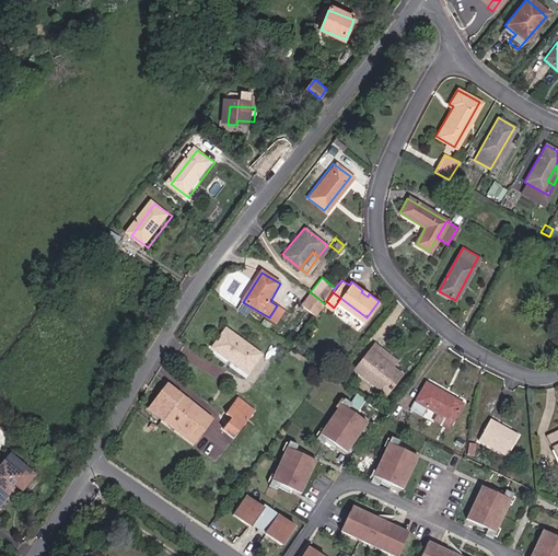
[(301,310),(313,319),(324,303),(313,294),(301,310)]
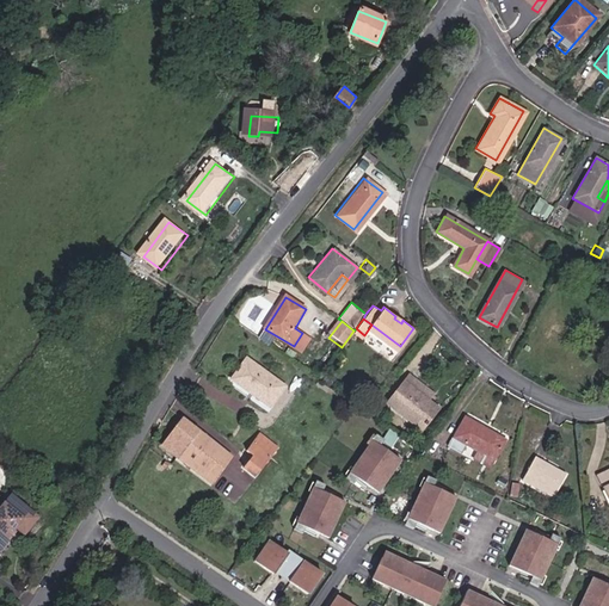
[(294,346),(305,352),(312,338),(302,333),(294,346)]
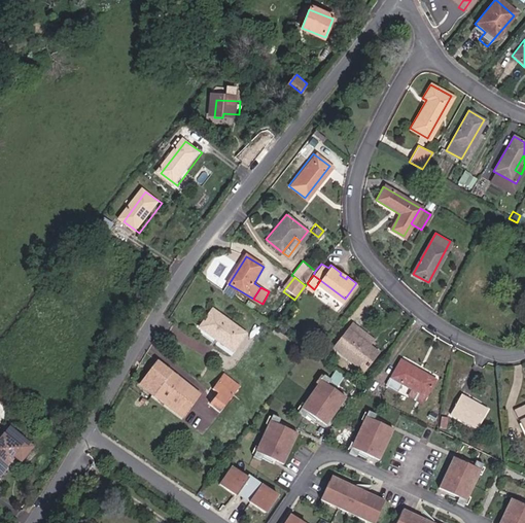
[(237,350),(248,334),(216,311),(205,327),(237,350)]
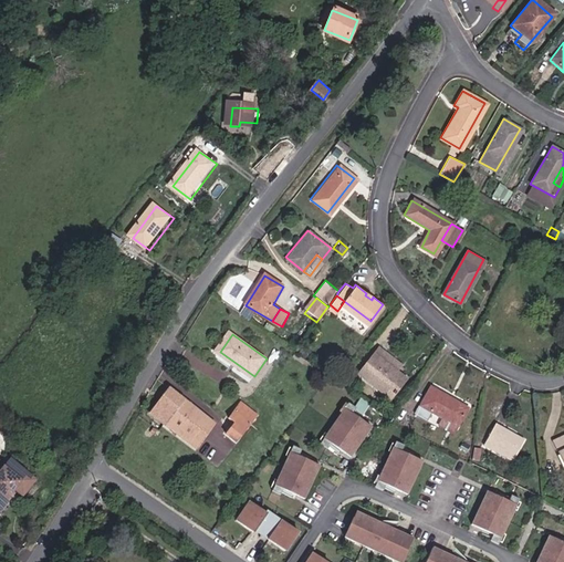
[(395,393),(405,380),(395,373),(397,370),(387,363),(393,356),(379,346),(359,374),(382,391),(385,386),(395,393)]
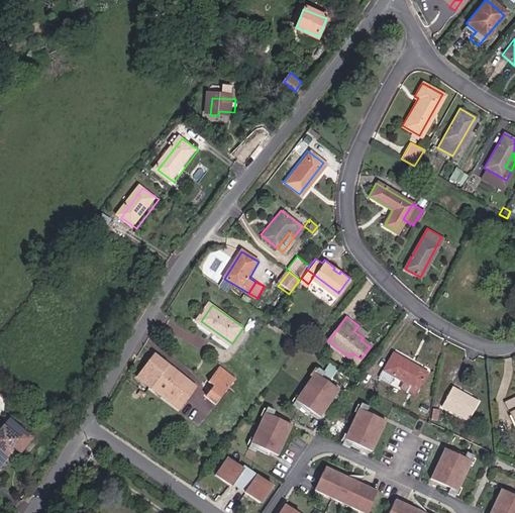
[(364,338),(369,332),(358,325),(353,331),(363,337),(364,338)]
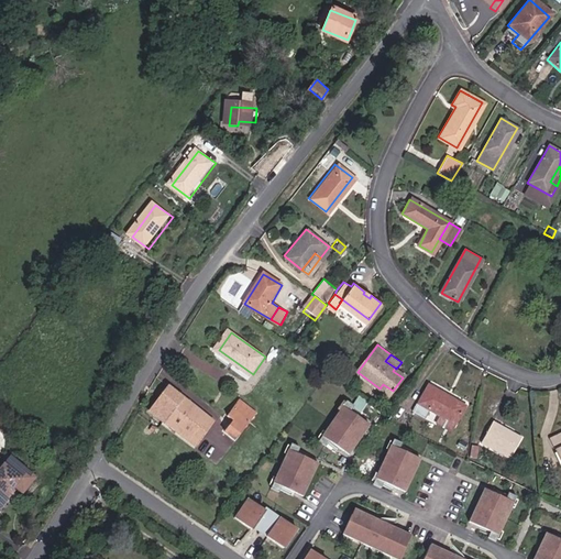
[(403,377),(405,375),(396,369),(395,368),(393,371),(403,377)]
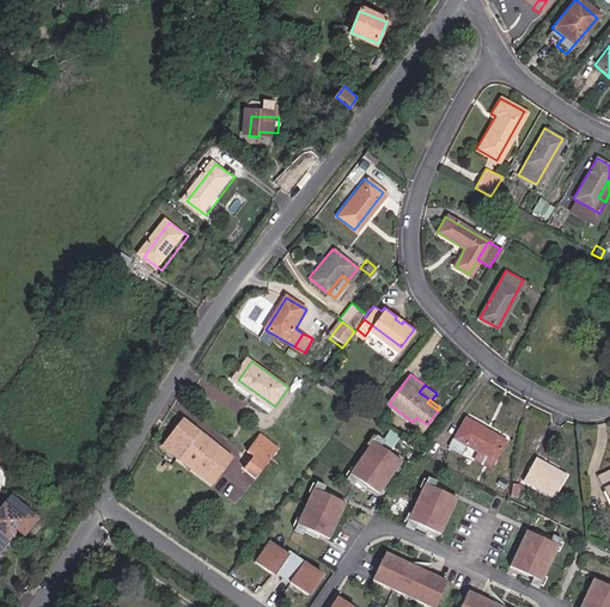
[(494,459),(505,440),(467,416),(455,435),(494,459)]
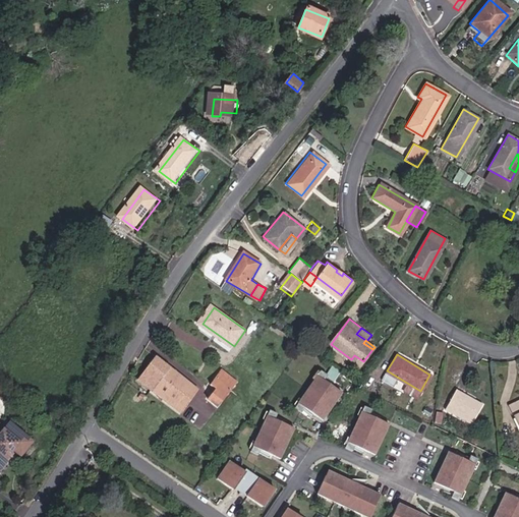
[(142,382),(184,412),(203,386),(161,355),(142,382)]
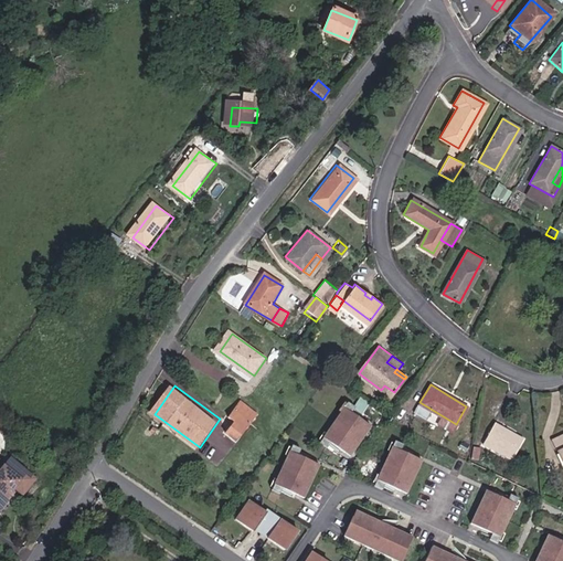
[(390,398),(394,392),(384,385),(381,390),(390,398)]
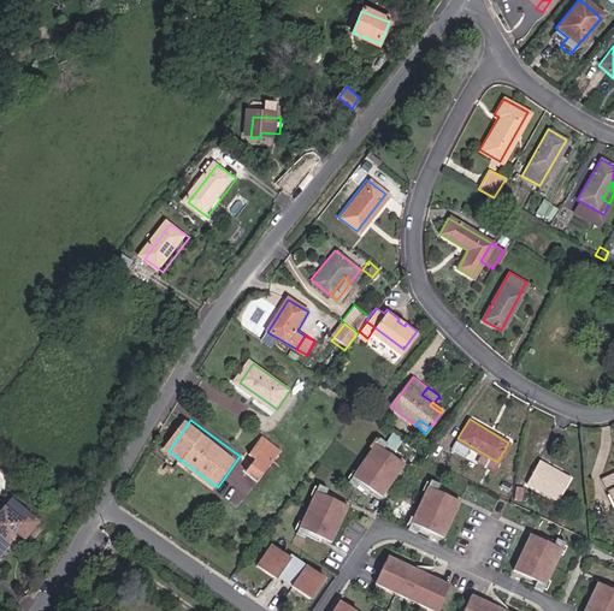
[(383,439),(377,435),(369,449),(375,452),(379,445),(391,452),(394,449),(382,442),(383,439)]
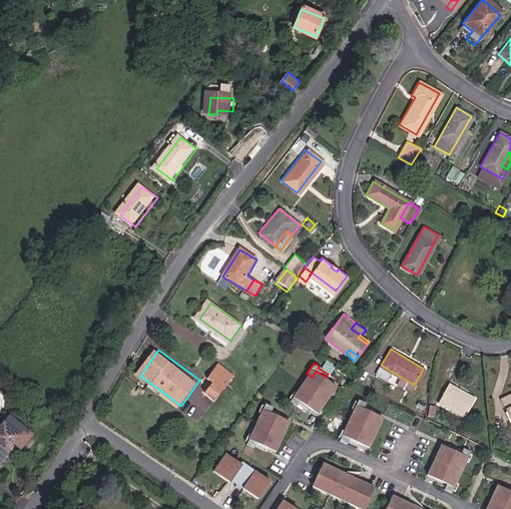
[(210,388),(223,397),(233,383),(214,368),(210,373),(217,378),(210,388)]
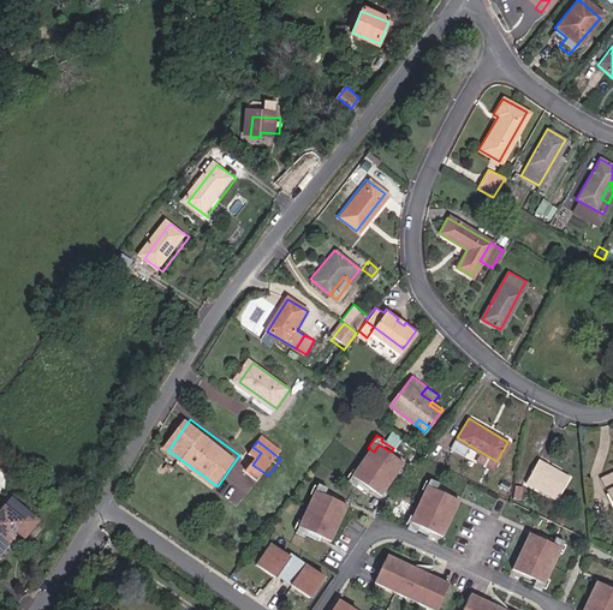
[(368,448),(356,468),(362,472),(358,479),(370,486),(374,489),(379,482),(387,486),(399,466),(391,461),(394,454),(391,452),(379,444),(374,452),(368,448)]
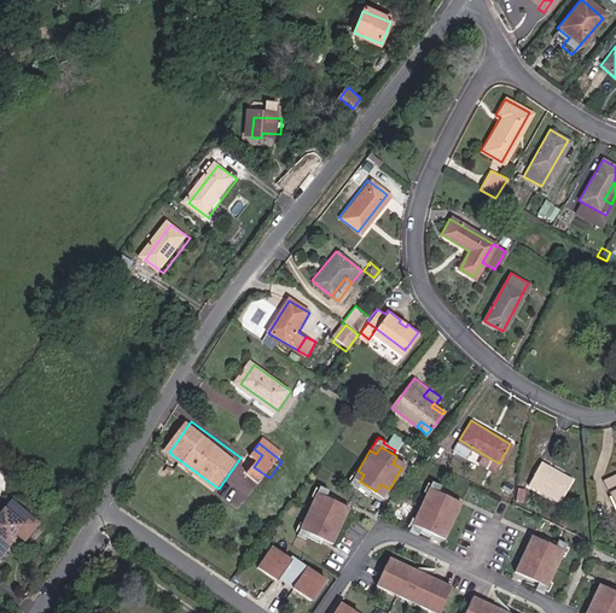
[(396,456),(393,463),(401,468),(405,461),(396,456)]
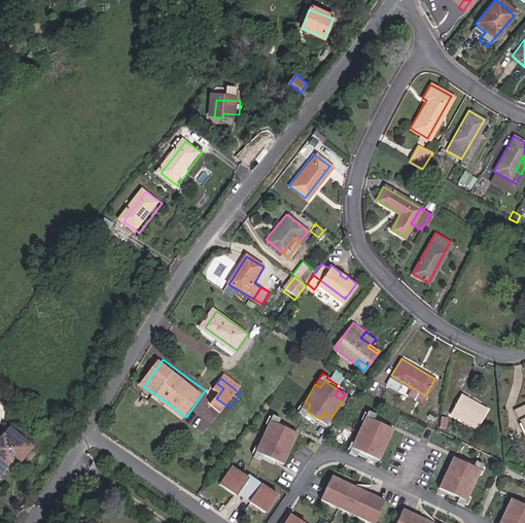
[(476,427),(486,410),(461,394),(450,413),(476,427)]
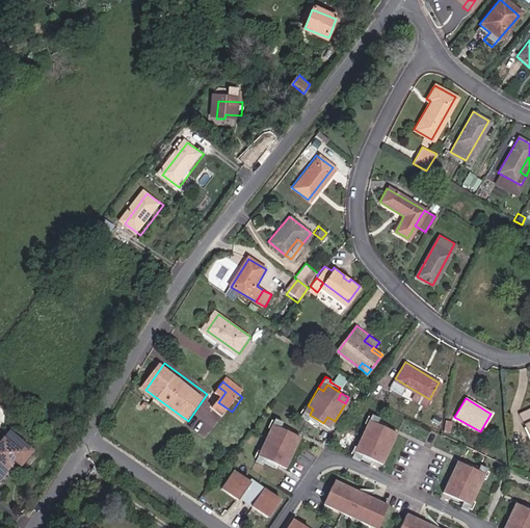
[(313,408),(308,405),(301,417),(307,420),(308,418),(318,424),(320,421),(310,415),(313,408)]
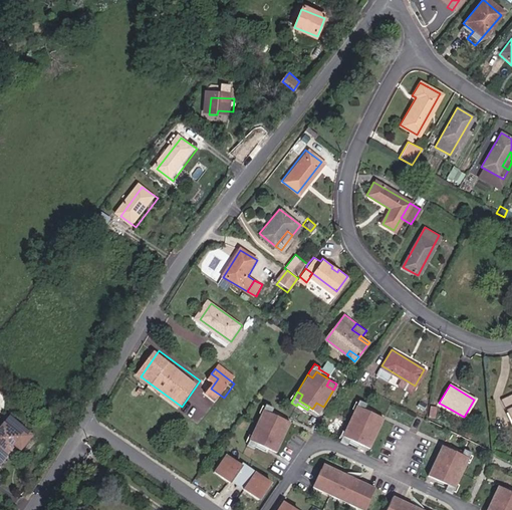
[(511,418),(511,394),(503,399),(511,418)]
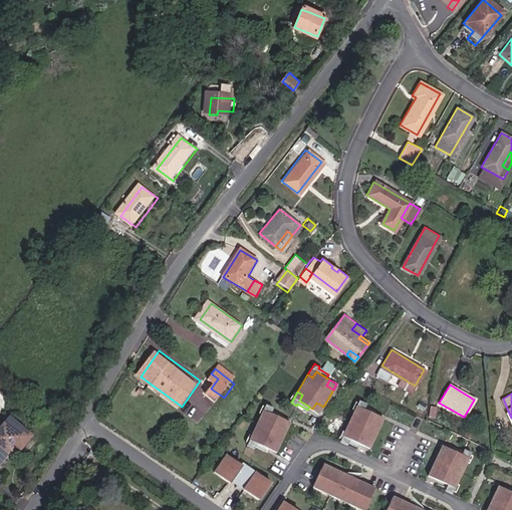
[(365,402),(359,399),(354,410),(360,413),(363,407),(374,412),(375,409),(364,403),(365,402)]
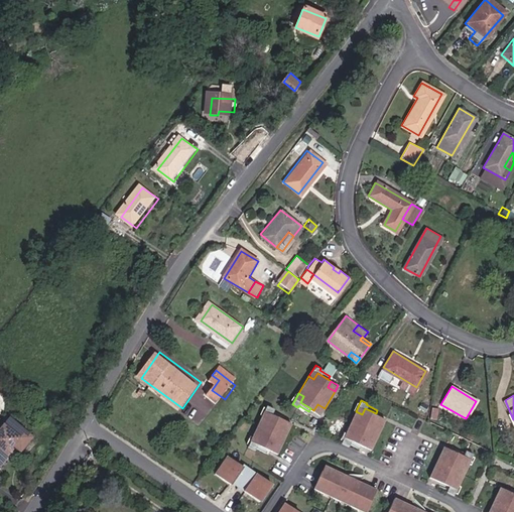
[(273,406),(267,403),(262,414),(267,417),(271,411),(281,416),(283,413),(272,407),(273,406)]
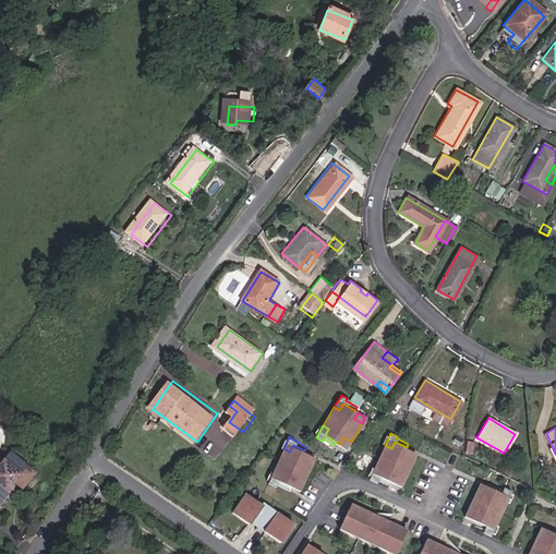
[(343,437),(339,444),(347,448),(351,442),(343,437)]
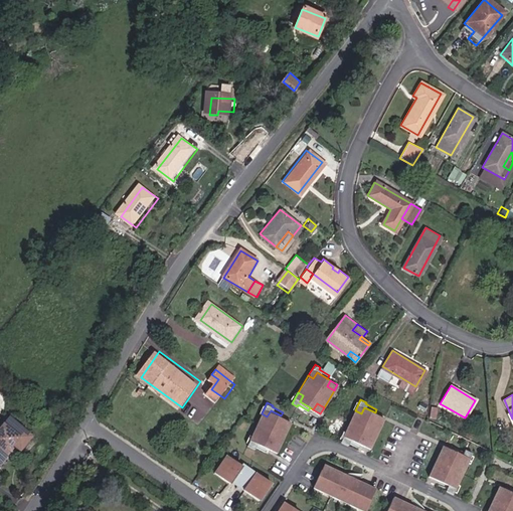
[(16,442),(13,440),(17,432),(27,437),(36,420),(9,406),(0,423),(0,453),(7,457),(16,442)]
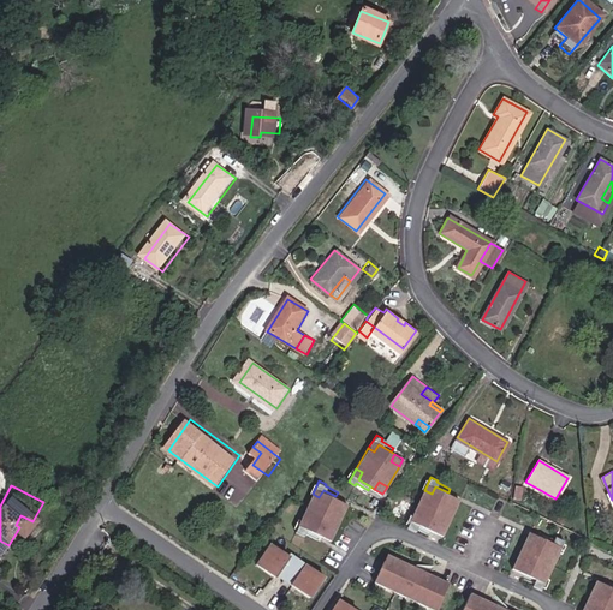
[(424,490),(415,512),(421,515),(417,522),(430,528),(434,530),(438,522),(447,527),(457,506),(448,501),(452,494),(448,492),(435,486),(432,494),(424,490)]
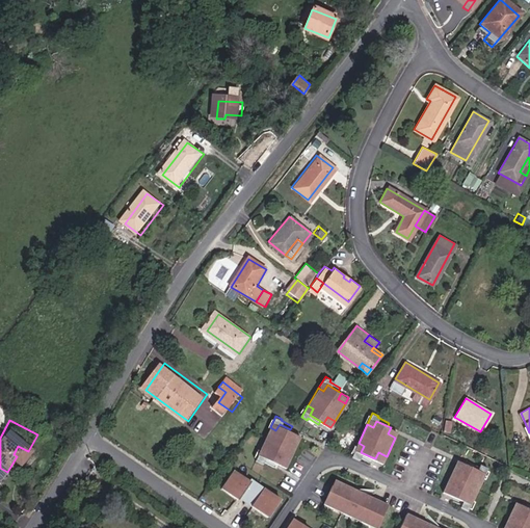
[(270,427),(261,446),(267,448),(264,455),(275,460),(279,462),(282,455),(289,459),(298,441),(290,438),(293,430),(290,429),(280,424),(275,430),(270,427)]
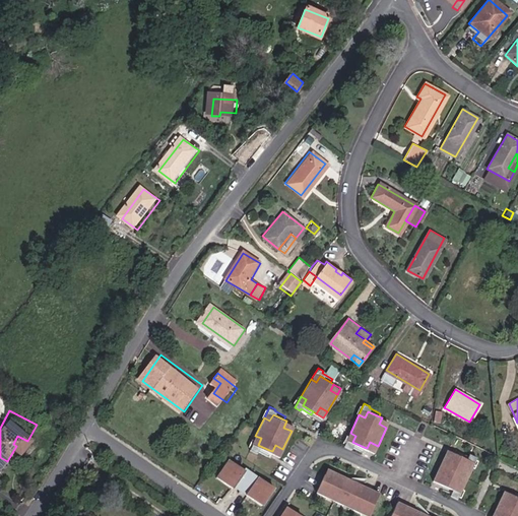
[(382,417),(379,424),(386,428),(389,422),(382,417)]
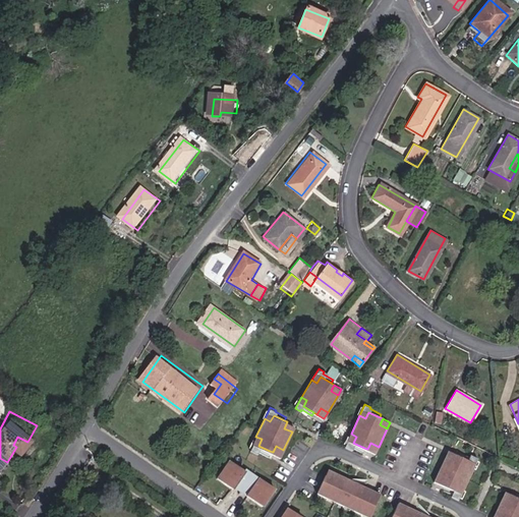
[(287,421),(284,428),(292,432),(295,425),(287,421)]
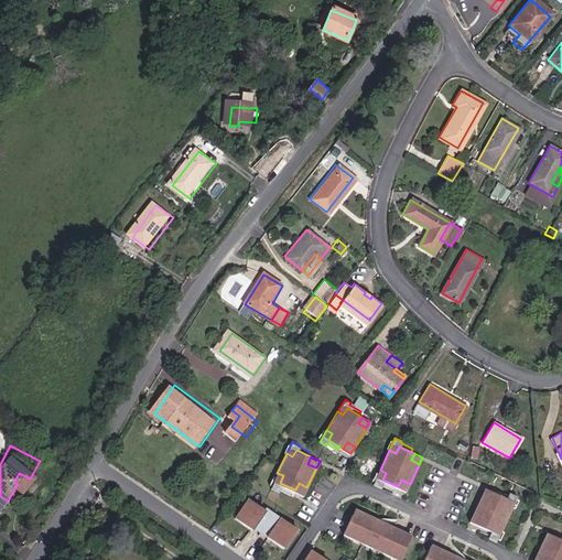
[(393,488),(395,485),(382,480),(386,473),(380,470),(374,482),(380,485),(381,483),(393,488)]
